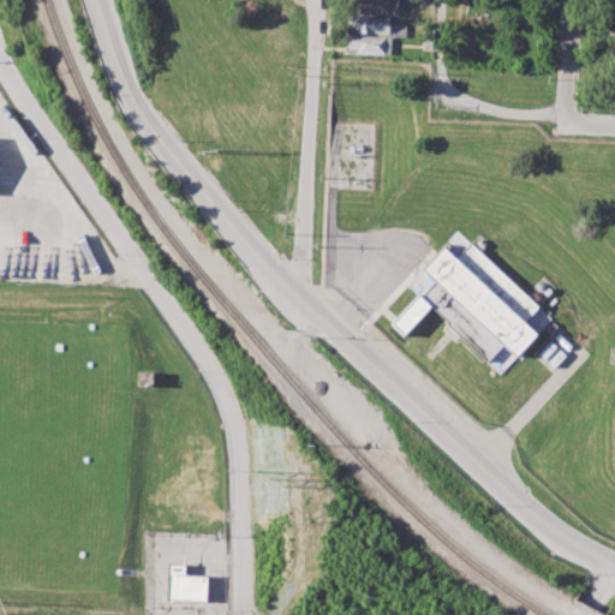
[(348,0),(398,0),(398,15),(348,11),(348,0)]
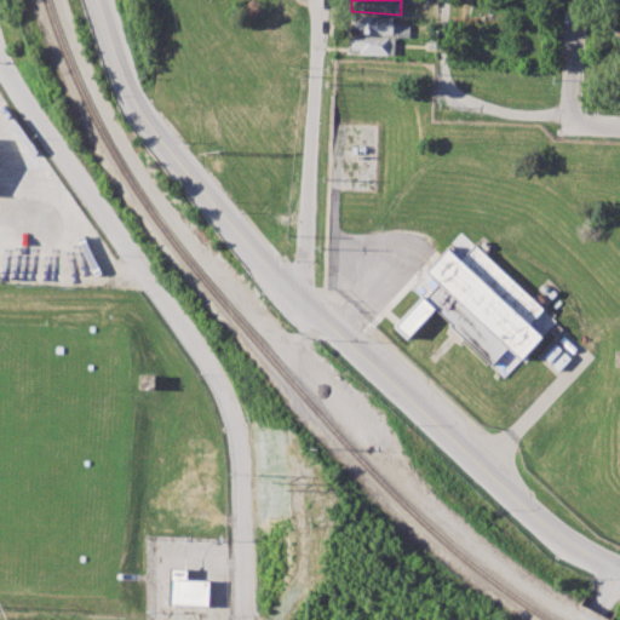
[(351,16),(394,18),(392,34),(350,32),(351,16)]
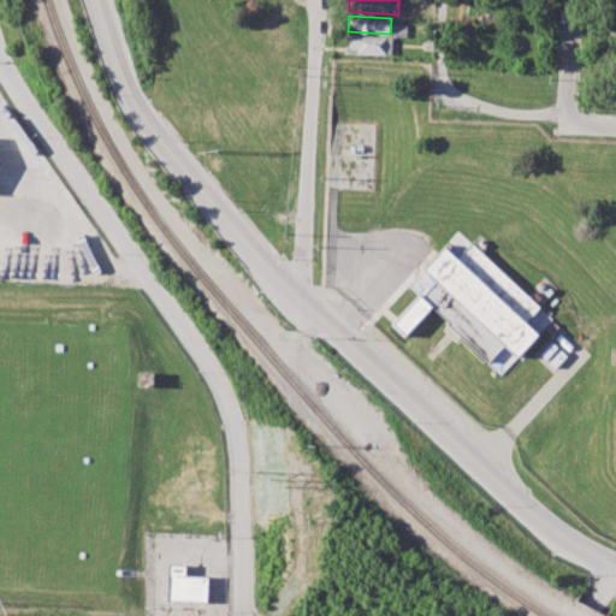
[(348,35),(392,37),(392,54),(347,52),(348,35)]
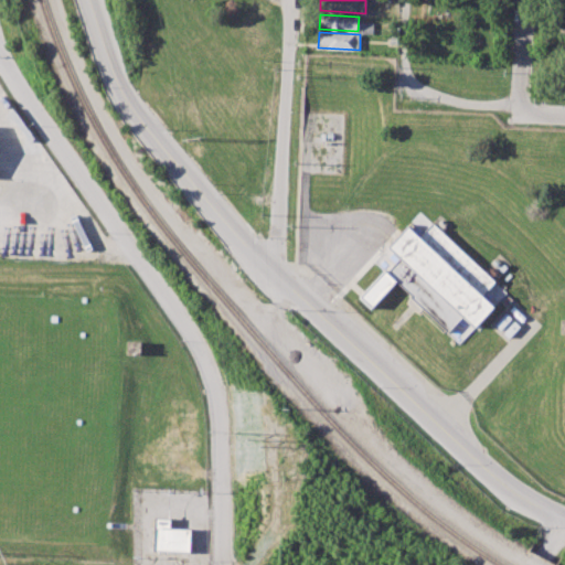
[(387,35),(396,35),(396,46),(386,45),(387,35)]
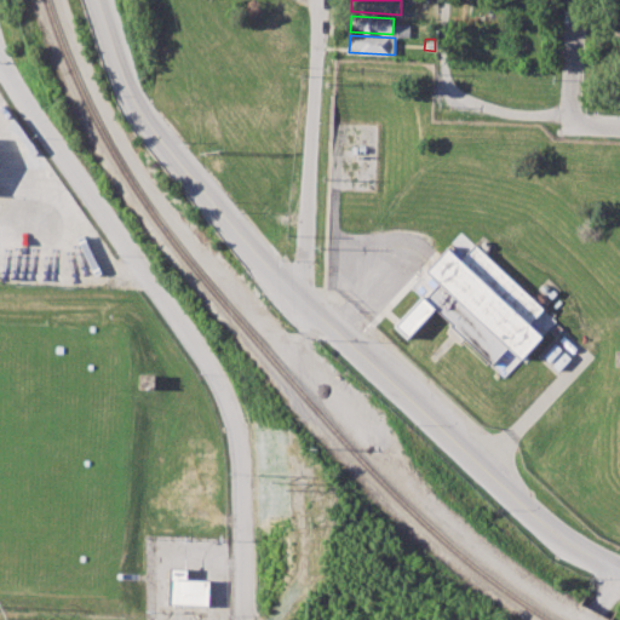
[(424,270),(448,245),(460,257),(475,241),(546,308),(530,325),(543,336),(520,360),(505,346),(491,361),(431,305),(407,332),(397,323),(436,282),(424,270)]
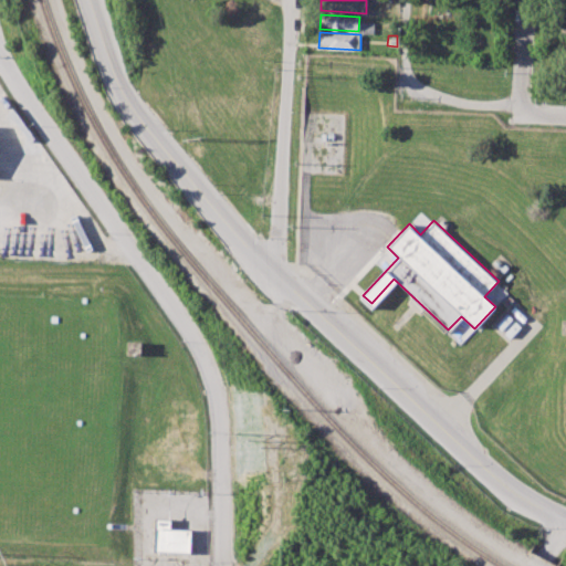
[(139,355),(140,342),(127,342),(127,354),(139,355)]
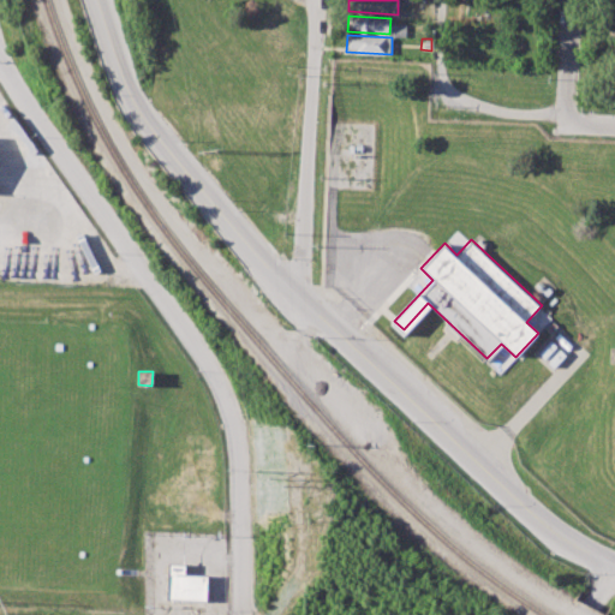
[(206,601),(207,575),(184,574),(185,565),(168,563),(167,599),(206,601)]
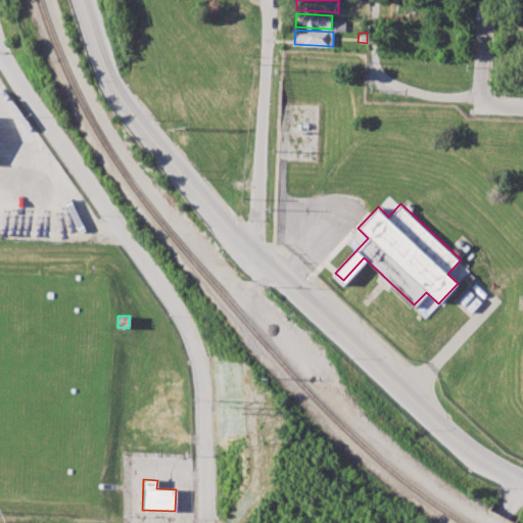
All buildings are outlined.
